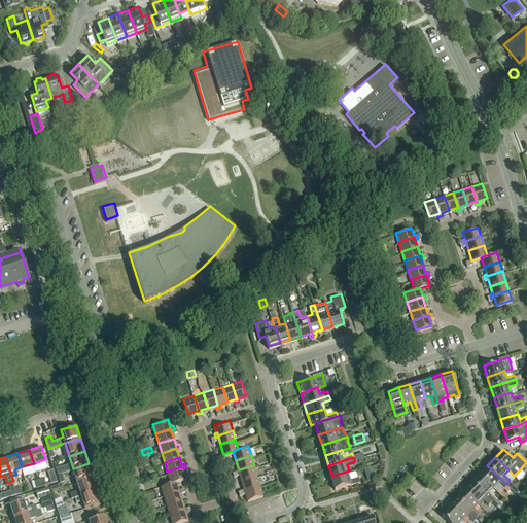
[(93,476),(89,463),(73,468),(77,481),(93,476)]
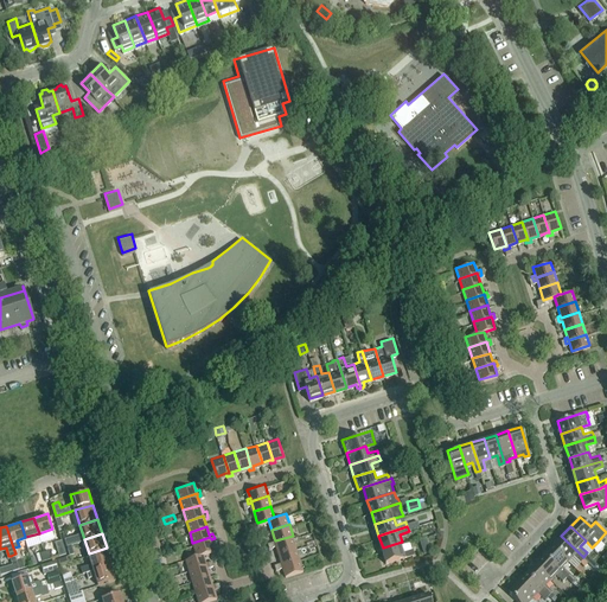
[(274,538),(270,539),(273,544),(275,543),(279,551),(295,546),(293,536),(275,540),(274,538)]
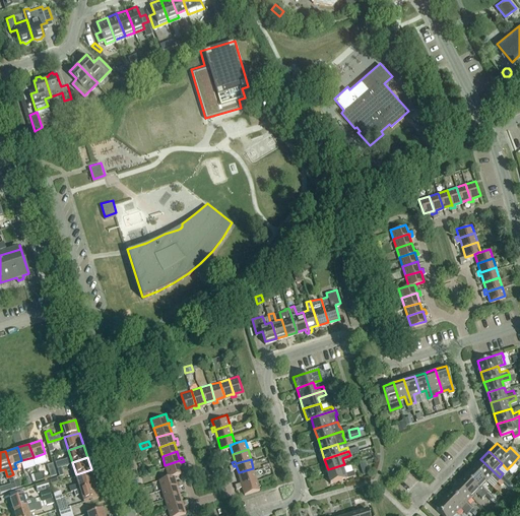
[(480,459),(473,467),(485,479),(491,474),(497,480),(500,477),(480,459)]
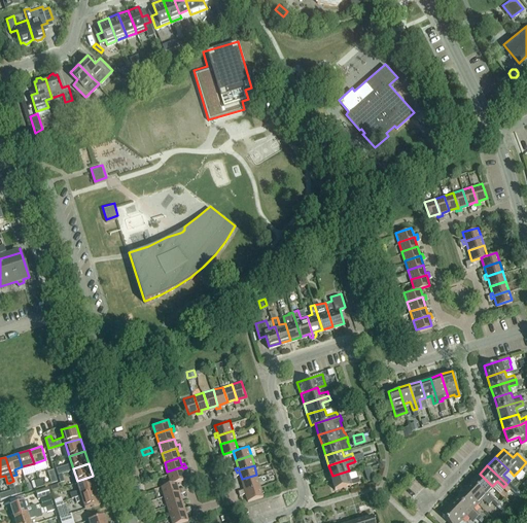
[(182,466),(167,472),(170,481),(176,480),(185,477),(183,468),(182,466)]
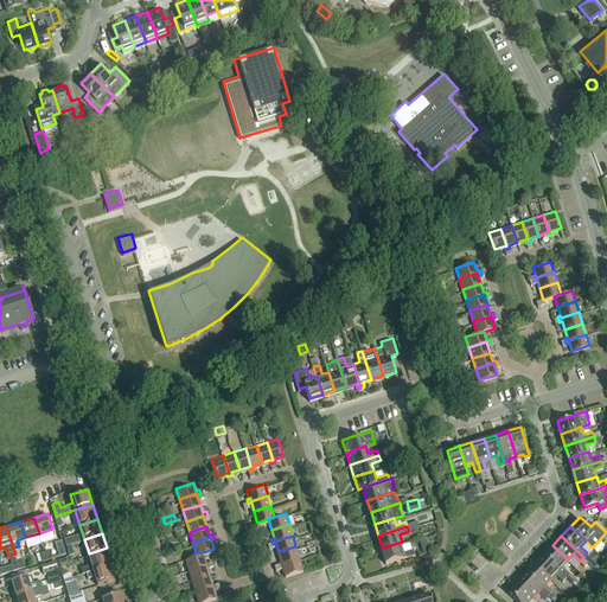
[(63,538),(55,540),(59,555),(66,552),(63,538)]
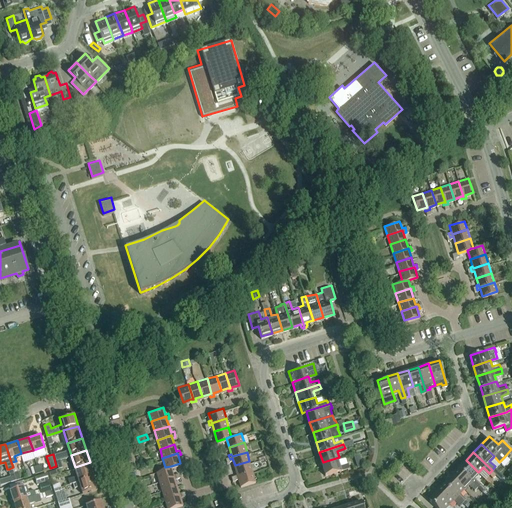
[(341,463),(339,457),(323,462),(326,473),(350,465),(349,460),(341,463)]
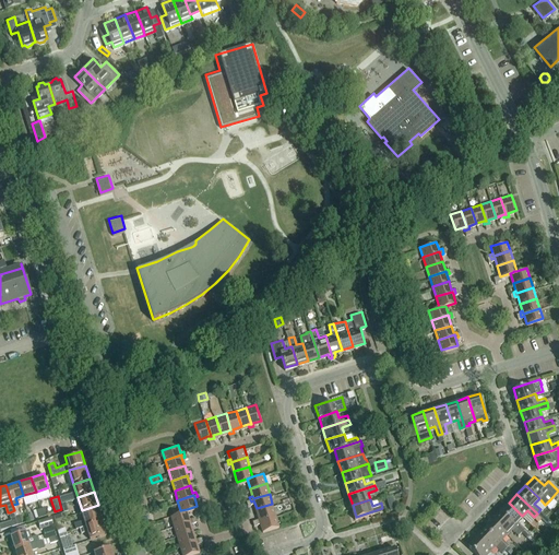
[(509,503),(501,510),(521,530),(526,535),(530,531),(524,527),(518,520),(522,516),(509,503)]
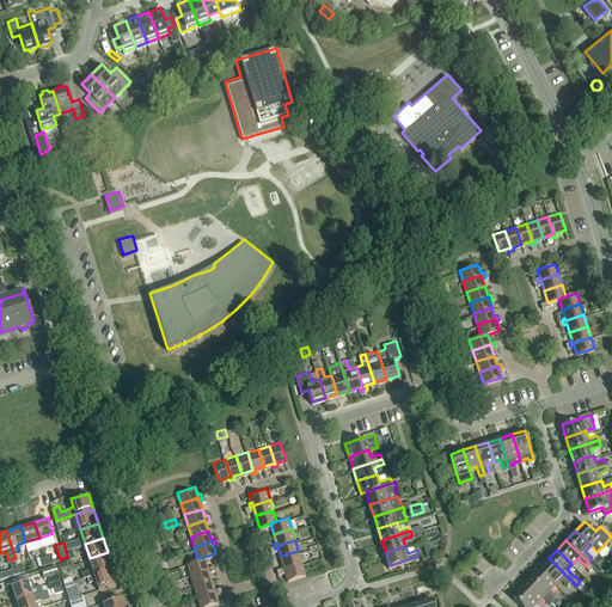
[(298,551),(281,556),(283,565),(285,568),(301,562),(298,551)]
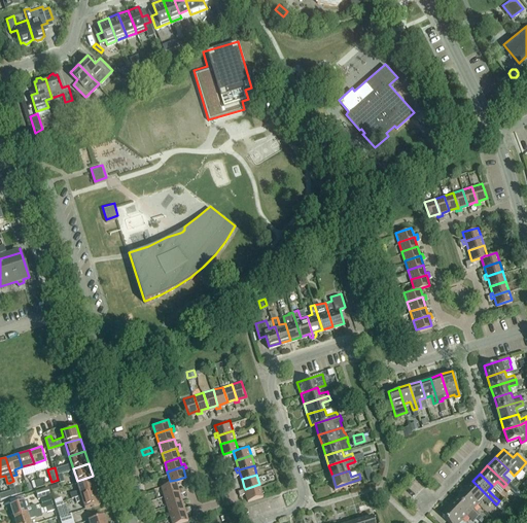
[(97,489),(93,476),(77,481),(79,488),(70,491),(72,496),(74,496),(97,489)]
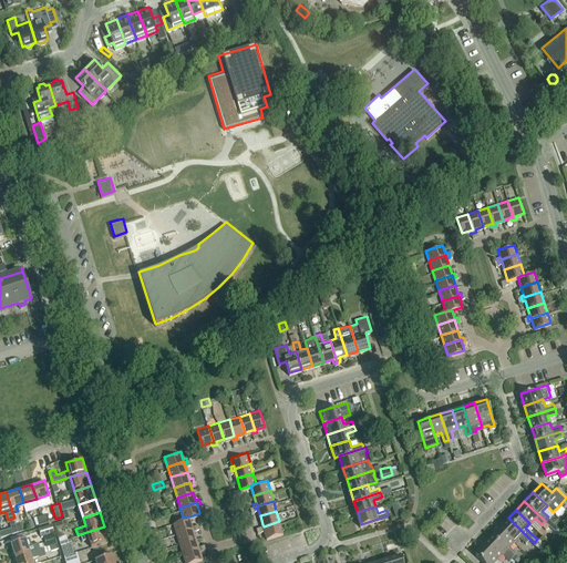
[(183,518),(173,521),(176,532),(193,526),(194,529),(196,528),(195,523),(192,524),(189,517),(183,518)]
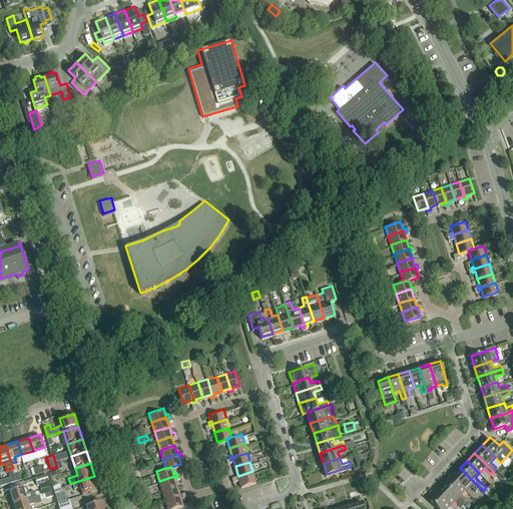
[(475,489),(478,486),(460,468),(452,476),(465,488),(469,484),(475,489)]
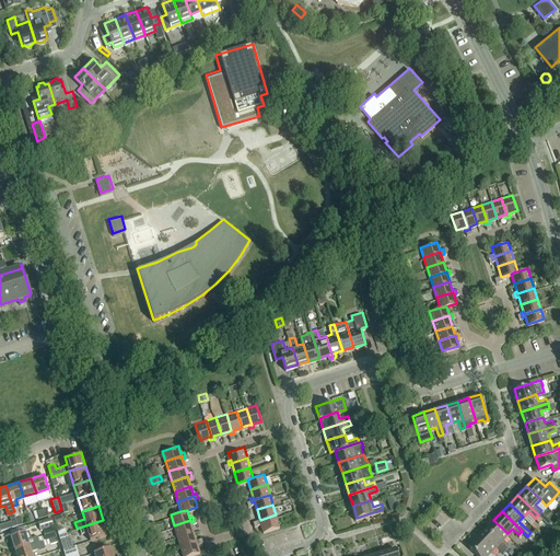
[(549,518),(543,511),(539,514),(546,521),(549,518)]
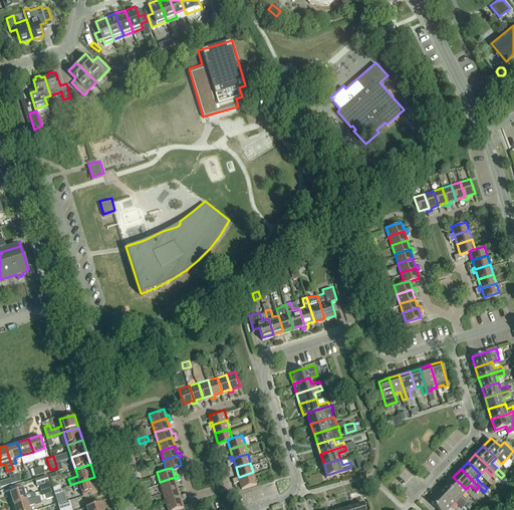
[(238,475),(235,476),(236,480),(239,479),(241,486),(256,482),(253,472),(239,477),(238,475)]
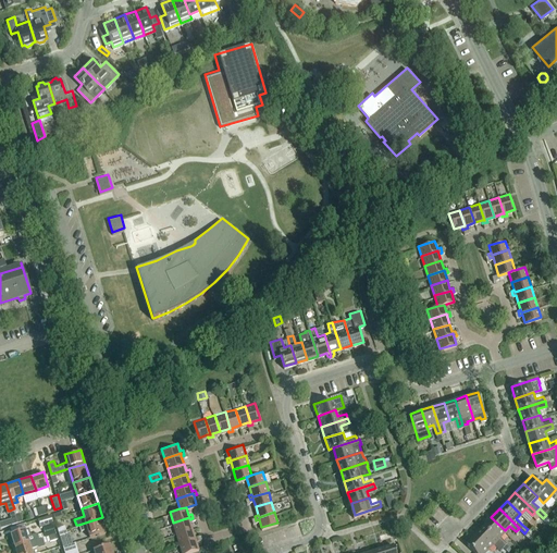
[(50,514),(38,517),(40,524),(52,519),(50,514)]
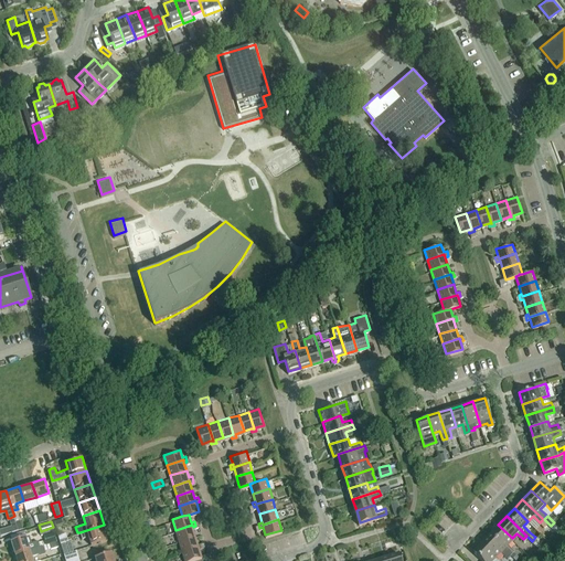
[(107,538),(104,525),(80,532),(82,537),(88,536),(92,543),(107,538)]
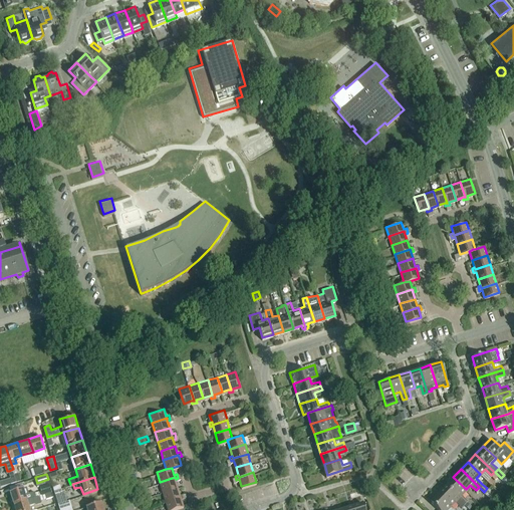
[(175,477),(160,482),(162,491),(178,486),(176,479),(175,477)]
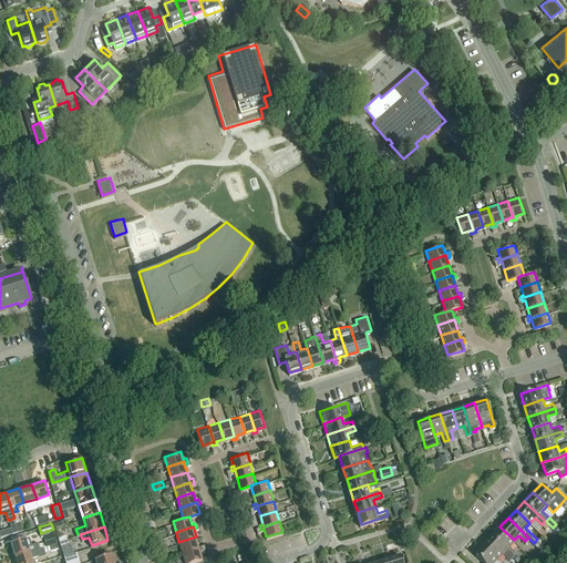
[(500,526),(492,535),(512,555),(515,552),(508,545),(514,540),(500,526)]
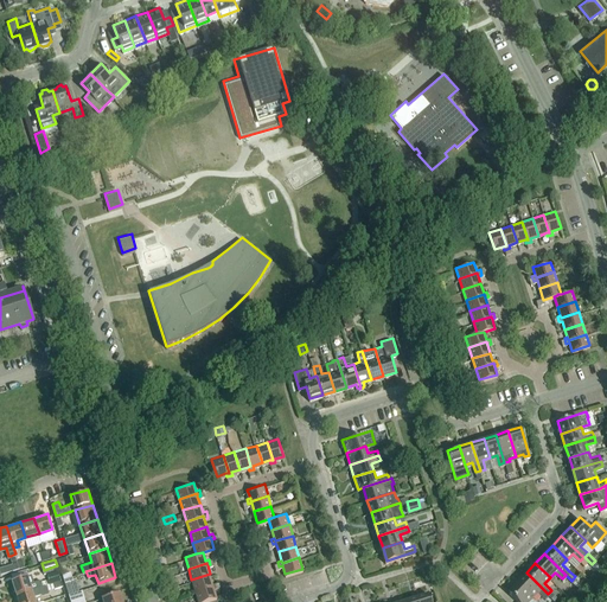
[(544,597),(548,594),(526,572),(517,582),(531,596),(537,590),(544,597)]
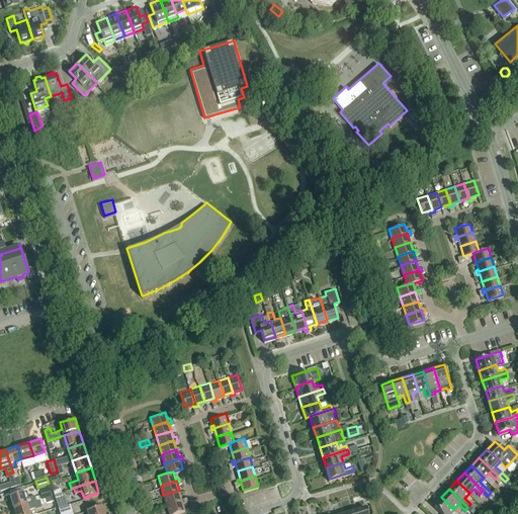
[(179,490),(163,495),(166,504),(182,499),(182,501),(185,501),(184,496),(181,497),(179,490)]
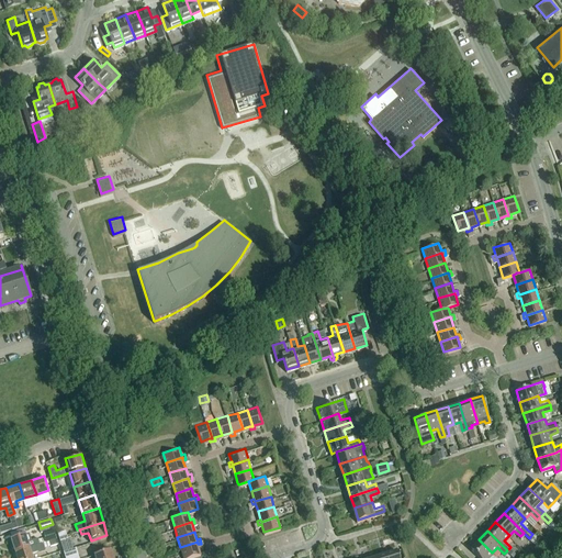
[(11,537),(15,550),(40,543),(37,536),(27,539),(25,533),(11,537)]
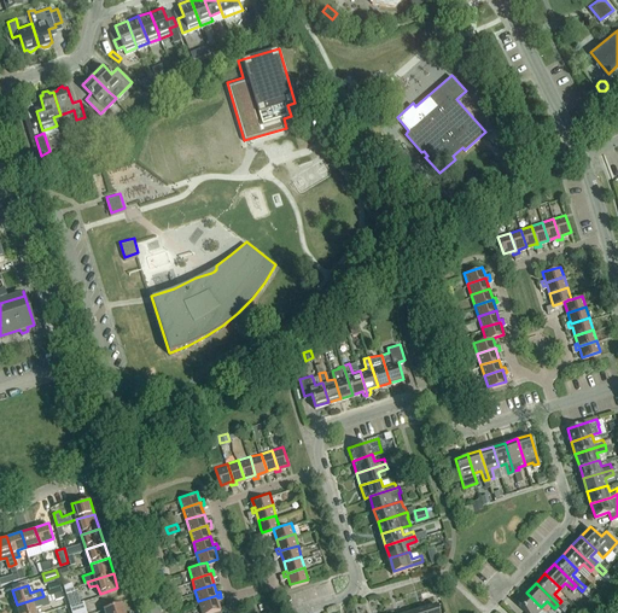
[(526,593),(518,602),(529,612),(547,612),(541,607),(526,593)]
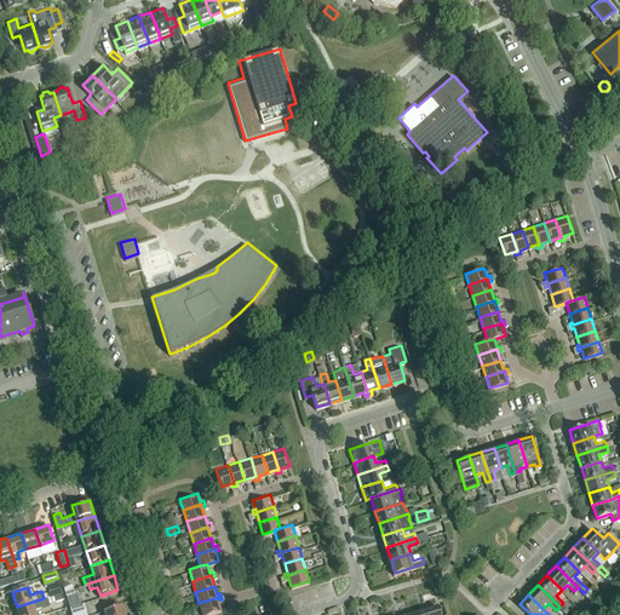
[(19,614),(36,614),(34,608),(44,605),(44,608),(51,607),(47,597),(44,598),(17,607),(19,614)]
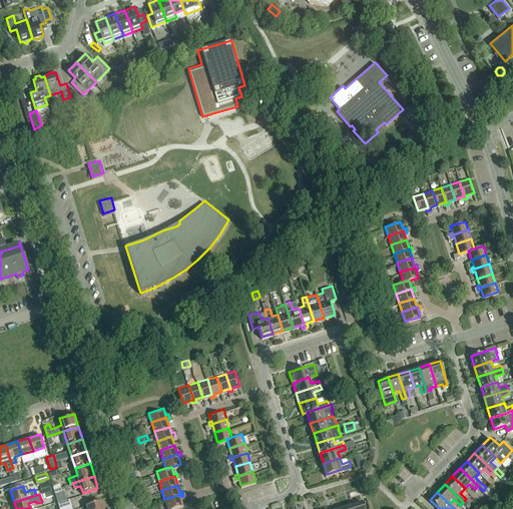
[(180,494),(164,499),(167,508),(183,503),(180,496),(180,494)]
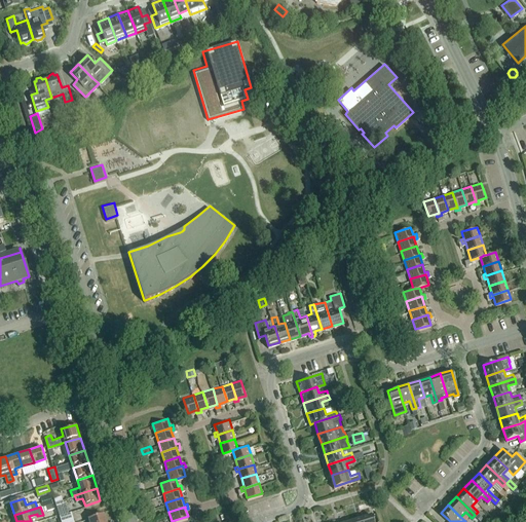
[(60,514),(62,519),(73,516),(71,510),(60,514)]
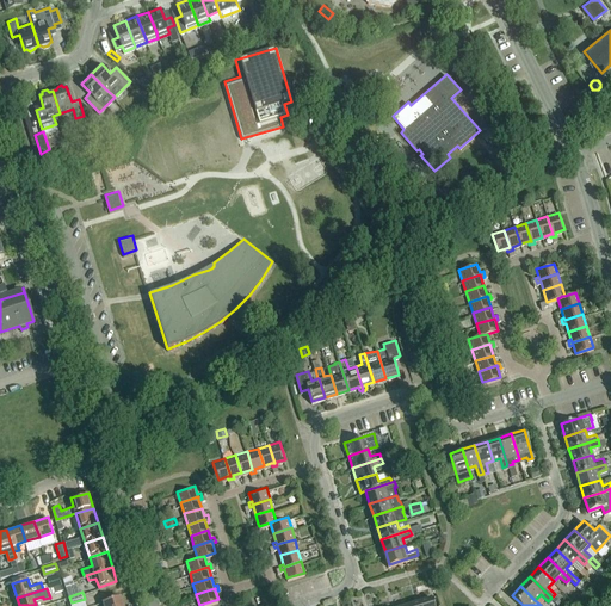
[(123,605),(121,595),(104,600),(105,605),(123,605)]
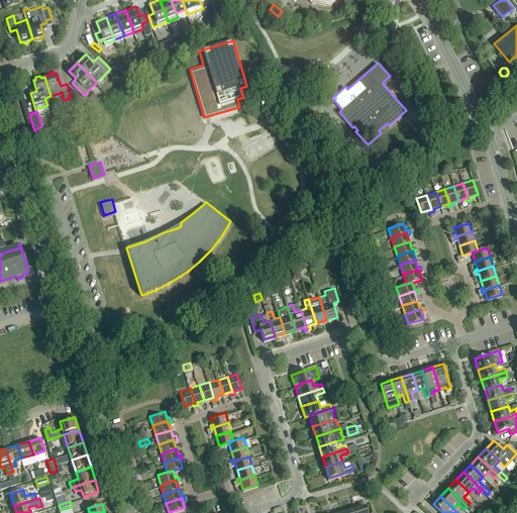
[(369,512),(367,504),(355,507),(356,512),(369,512)]
